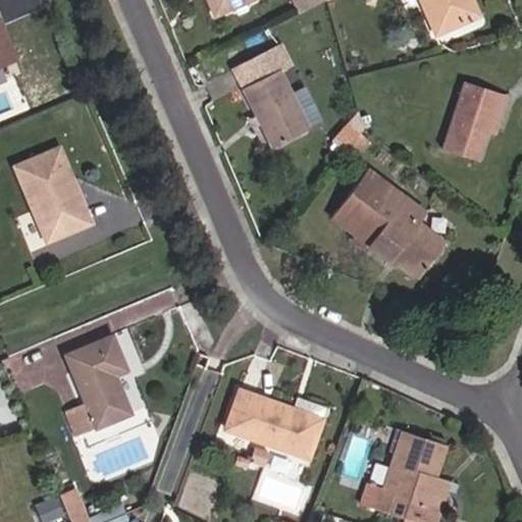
[(209,0),(214,11),(239,0),(209,0)]
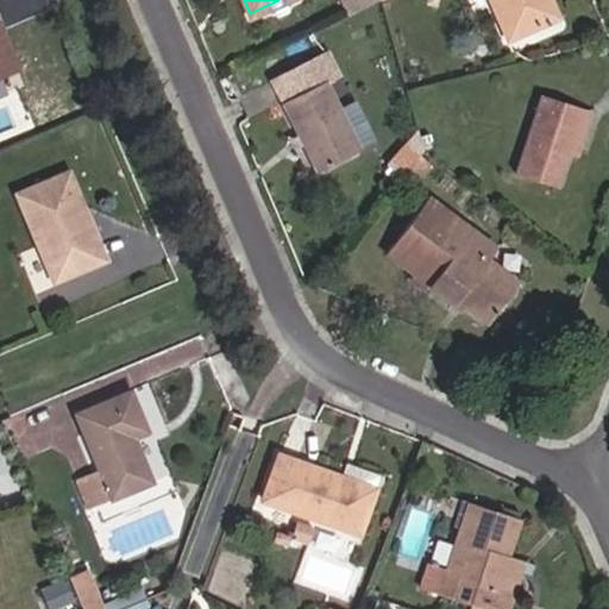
[(339,0),(347,17),(378,1),(377,0),(339,0)]
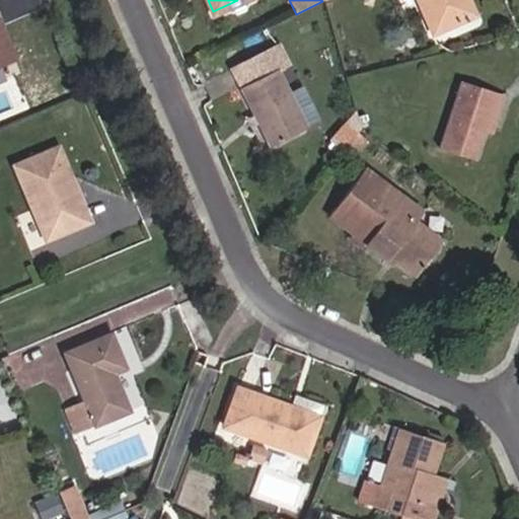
[(469,0),(422,0),(438,31),(476,13),(469,0)]
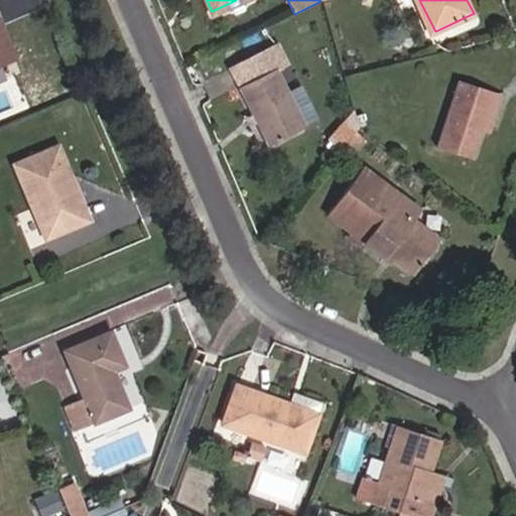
[(3,23),(0,23),(0,50),(5,67),(18,60),(3,23)]
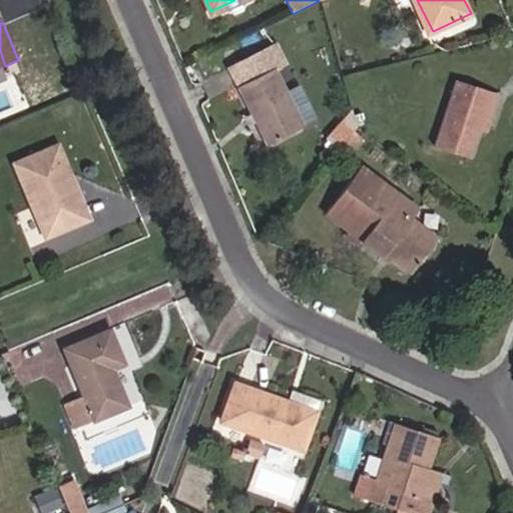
[(279,42),(227,66),(269,144),(303,127),(273,70),(289,62),(279,42)]
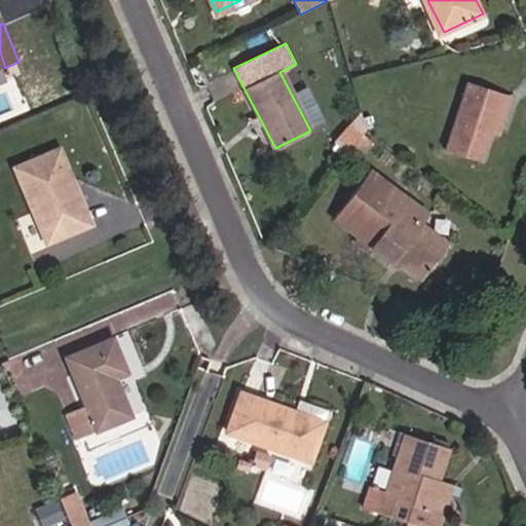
[(510,99),(466,83),(439,150),(483,166),(510,99)]
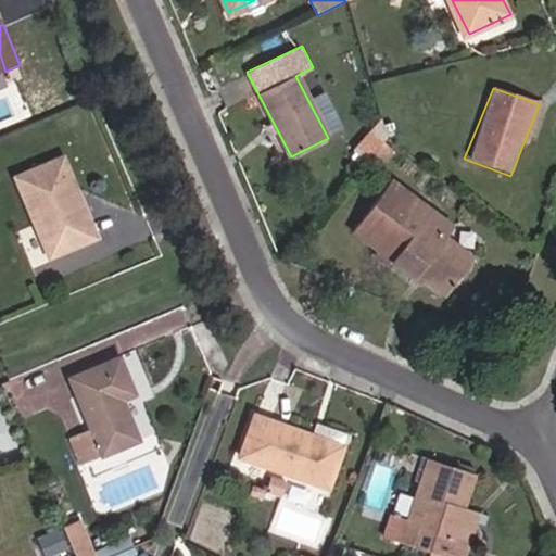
[(355,153),(367,164),(388,142),(375,131),(355,153)]
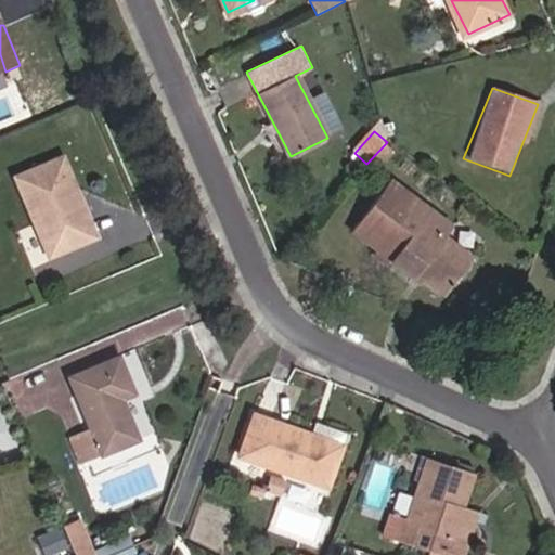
[(387,142),(366,164),(375,170),(395,149),(387,142)]
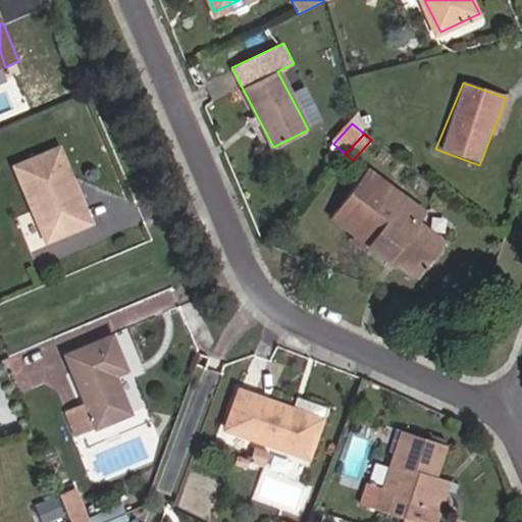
[(62,149),(18,167),(50,241),(87,225),(69,188),(76,184),(62,149)]
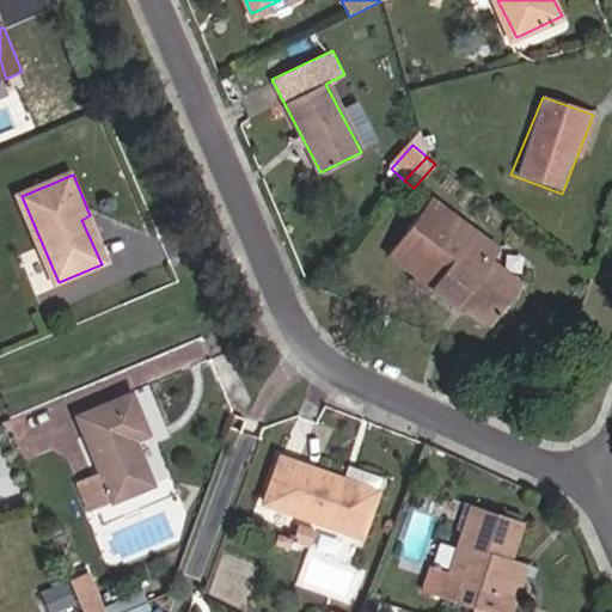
[(496,248),(427,193),(383,249),(410,270),(407,274),(424,288),(430,281),(454,300),(459,294),(489,319),(520,281),(489,256),(496,248)]
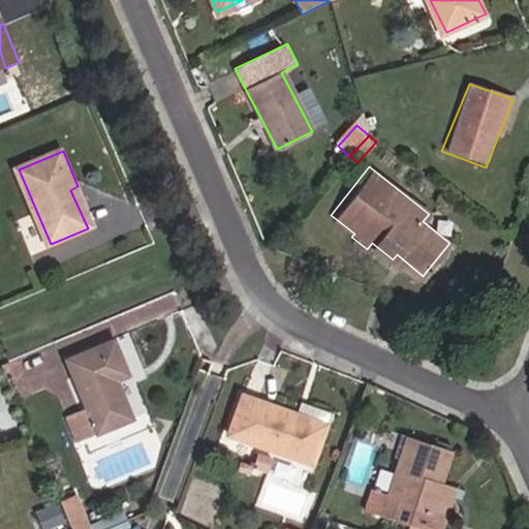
[(94,225),(78,186),(70,190),(88,228),(94,225)]
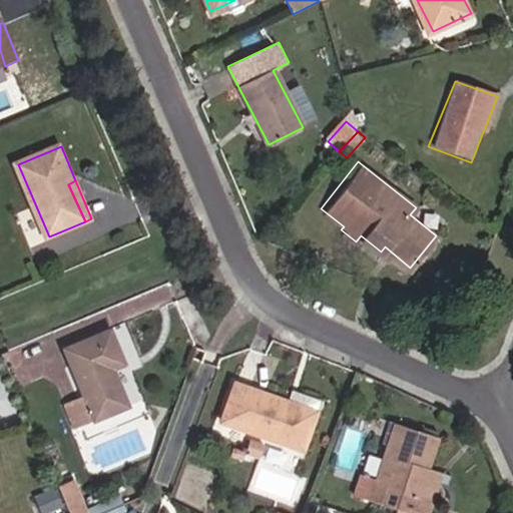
[(110,332),(66,351),(84,394),(67,402),(77,427),(132,404),(115,368),(126,364),(110,332)]
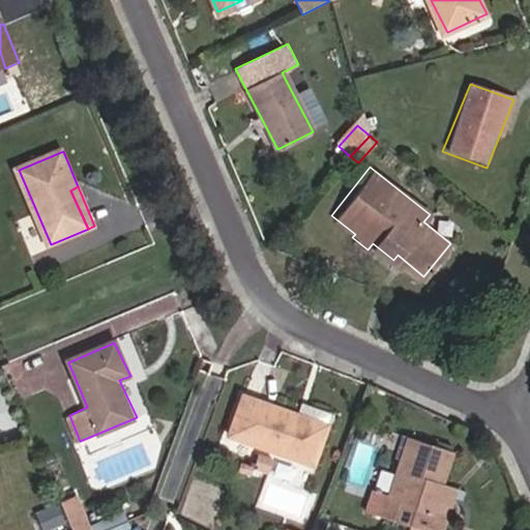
[(245,404),(232,442),(315,472),(332,421),(303,411),(299,423),(245,404)]
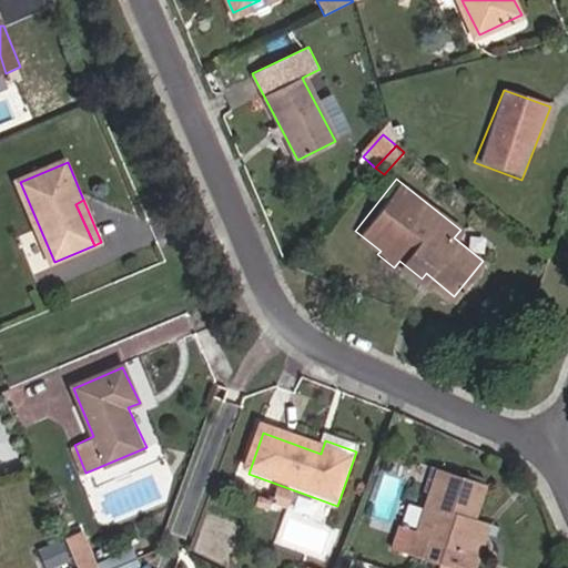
[(445,470),(425,527),(402,520),(392,547),(444,566),(450,567),(474,567),(488,526),(475,521),(488,487),(445,470)]
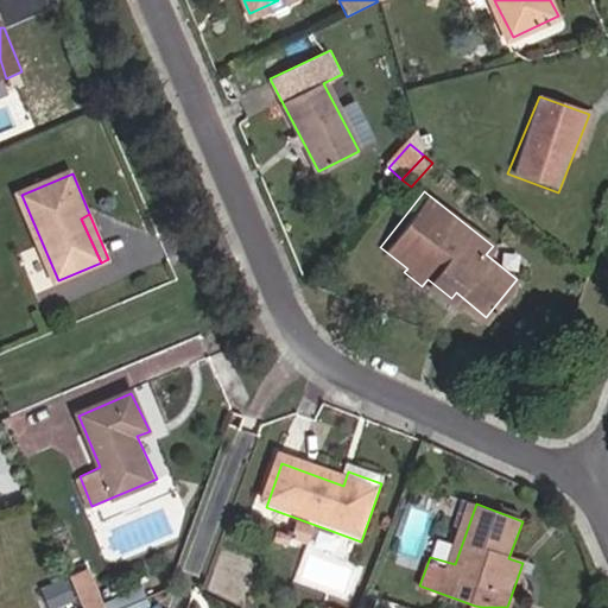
[(317,538),(301,533),(296,550),(312,553),(317,538)]
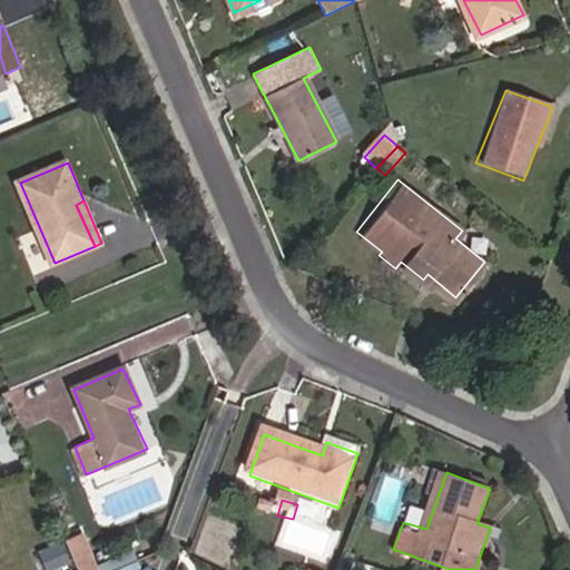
[(68,546),(45,548),(47,569),(70,566),(68,546)]
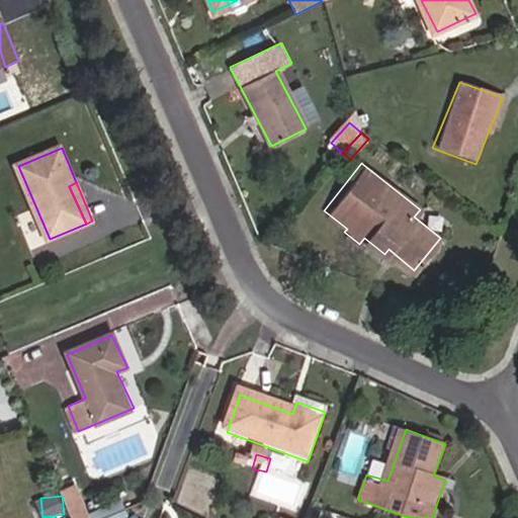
[(70,517),(89,517),(84,504),(68,511),(70,517)]
